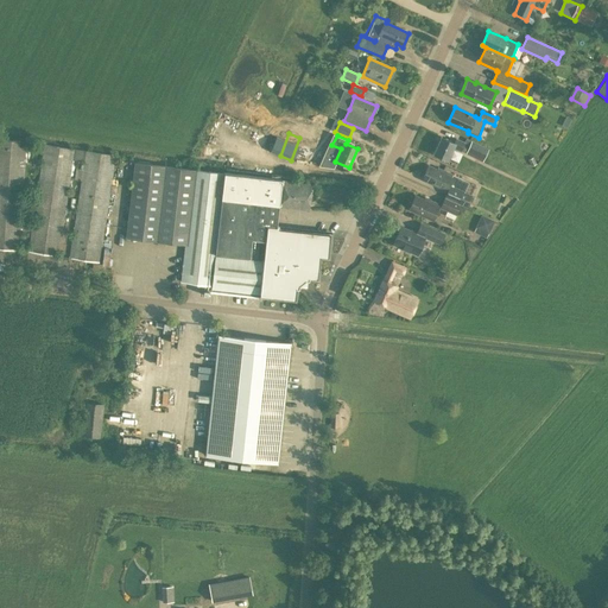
[(455,138),(453,143),(441,137),(434,153),(448,160),(453,149),(460,152),(461,151),(482,162),(488,150),(467,138),(464,143),(455,138)]
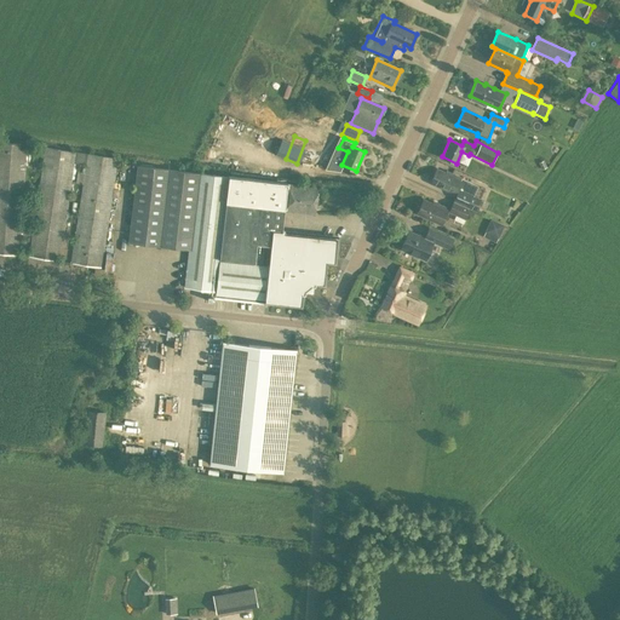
[(0,254),(19,256),(27,144),(0,142),(0,254)]
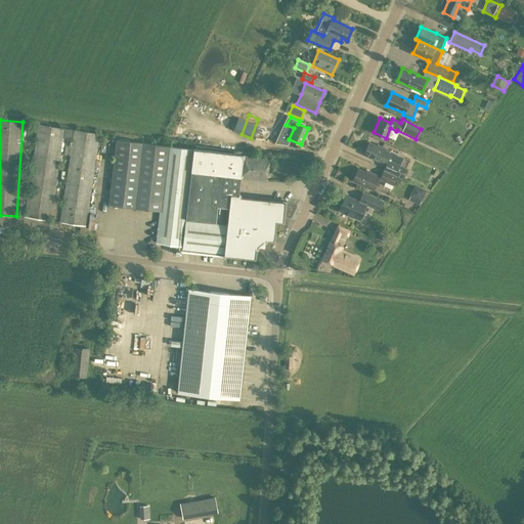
[(59,222),(85,226),(99,134),(75,130),(75,129),(63,128),(38,124),(25,217),(50,221),(62,138),(72,139),(59,222)]
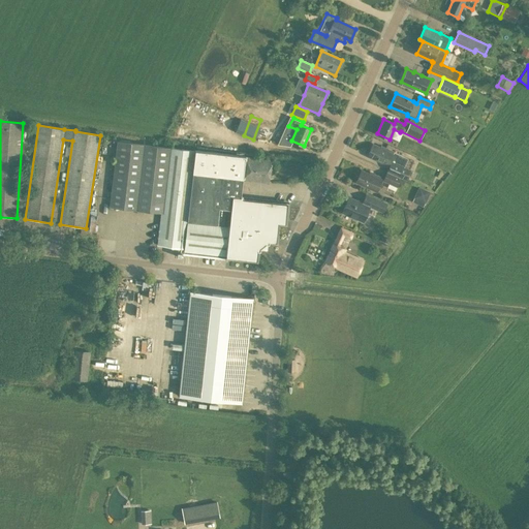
[(162,213),(169,148),(117,142),(110,207),(161,213),(162,213)]
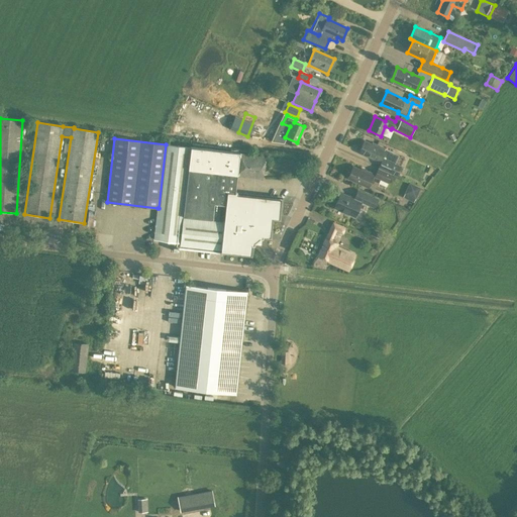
[(399,154),(386,149),(372,142),(372,144),(364,140),(358,152),(380,162),(378,167),(392,174),(397,176),(402,166),(395,163),(399,154)]
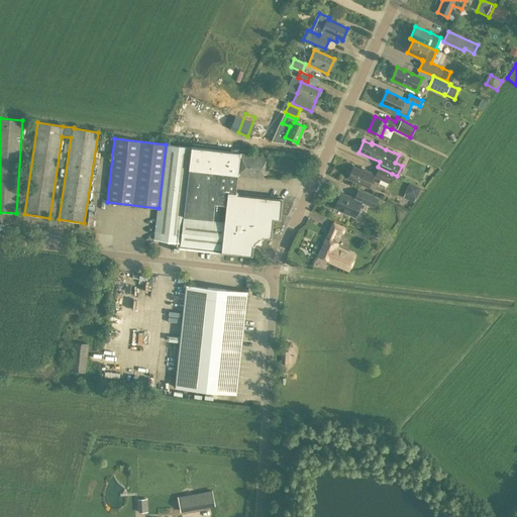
[(191,147),(166,144),(159,208),(158,208),(154,233),(153,240),(180,243),(180,245),(251,253),(253,236),(264,237),(264,235),(271,235),(273,217),(280,217),(282,198),(235,193),(240,152),(191,147)]
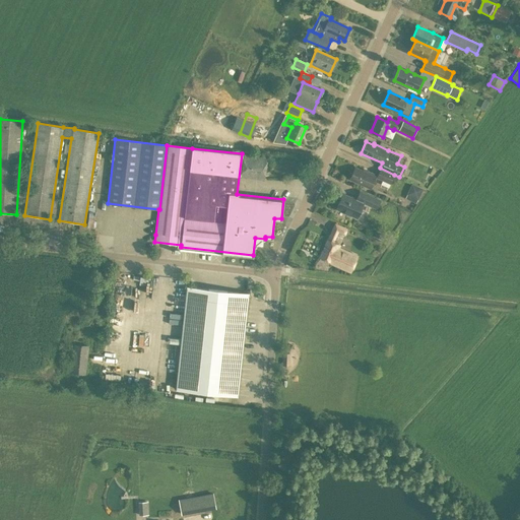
[(267,157),(242,154),(239,177),(264,180),(267,157)]
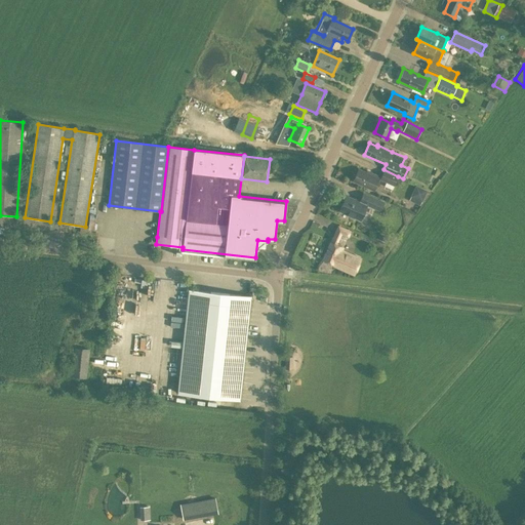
[(384,169),(380,177),(366,170),(365,172),(358,168),(352,180),(374,191),(379,179),(393,186),(398,176),(384,169)]
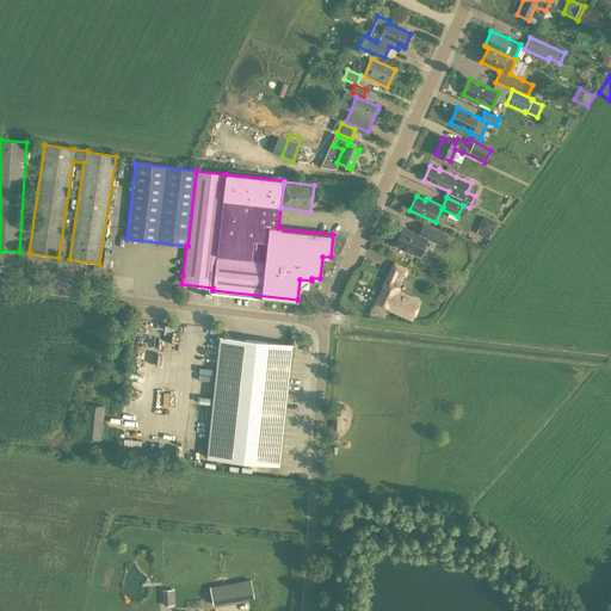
[(489,238),(497,220),(483,214),(476,233),(489,238)]
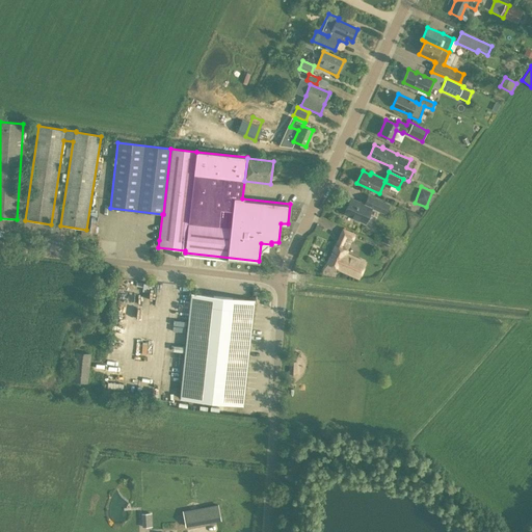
[(365,223),(372,209),(364,205),(350,198),(343,214),(365,223)]
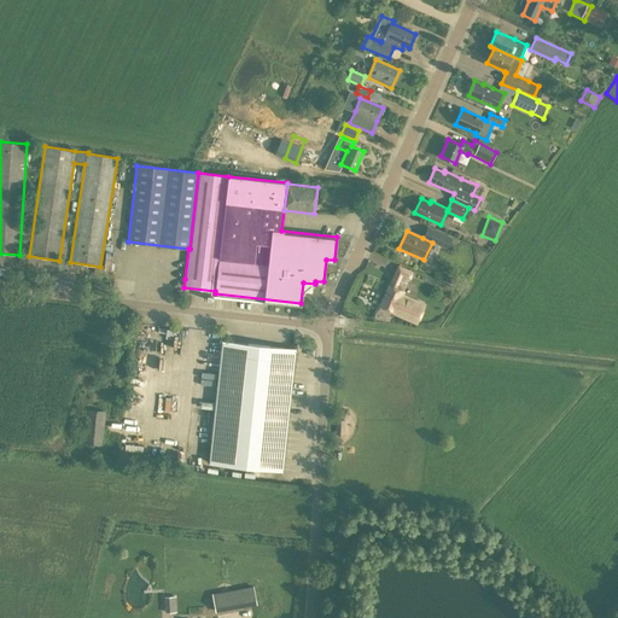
[(453,238),(439,232),(433,244),(448,250),(453,238)]
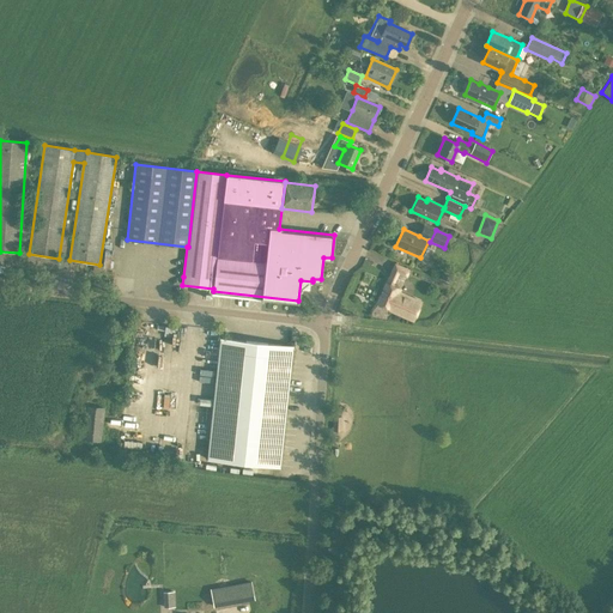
[(389,274),(386,283),(376,303),(390,309),(389,310),(413,321),(422,302),(399,291),(400,289),(405,278),(406,278),(410,269),(394,262),(389,274)]
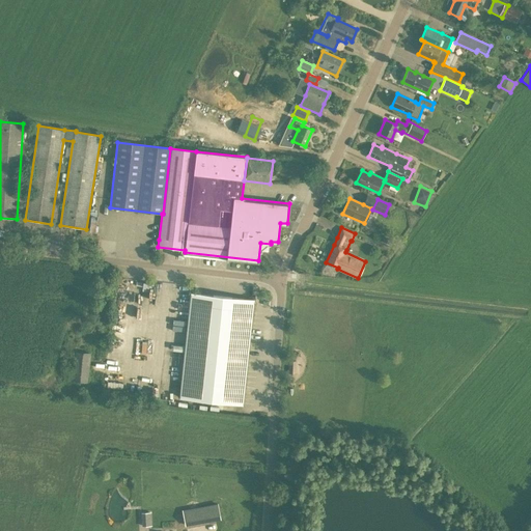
[(253,300),(191,292),(178,397),(241,404),(253,300)]
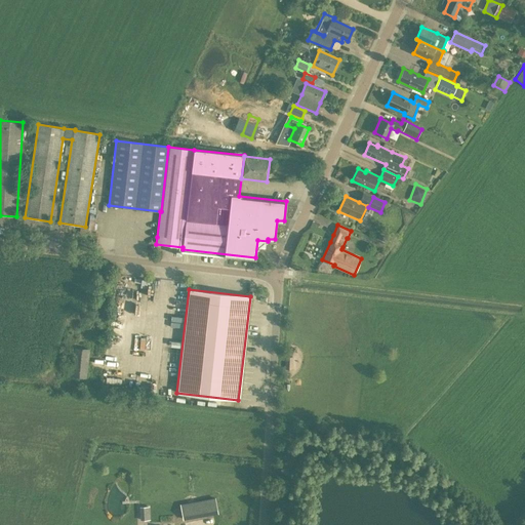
[(86,378),(89,349),(73,348),(70,376),(86,378)]
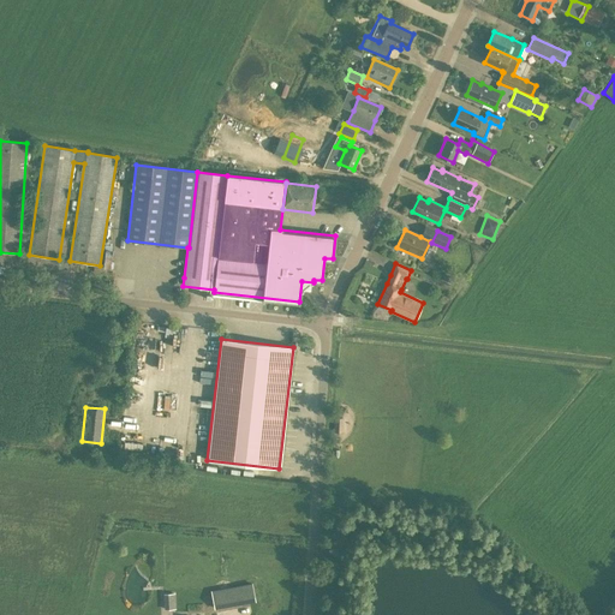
[(334,417),(334,433),(344,433),(344,418),(334,417)]
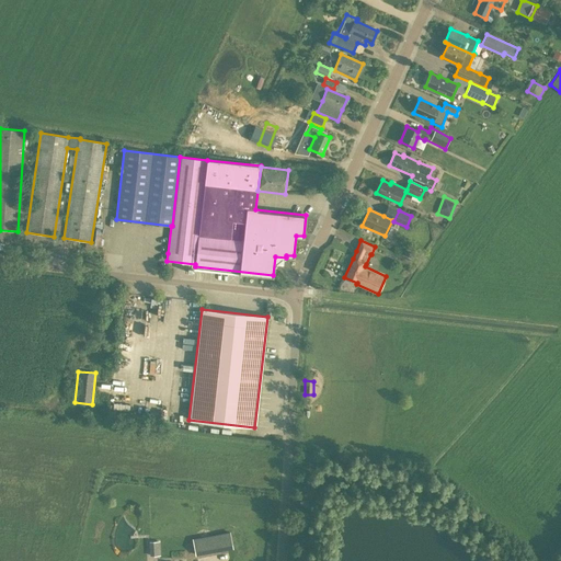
[(196,554),(232,548),(229,533),(193,539),(196,554)]
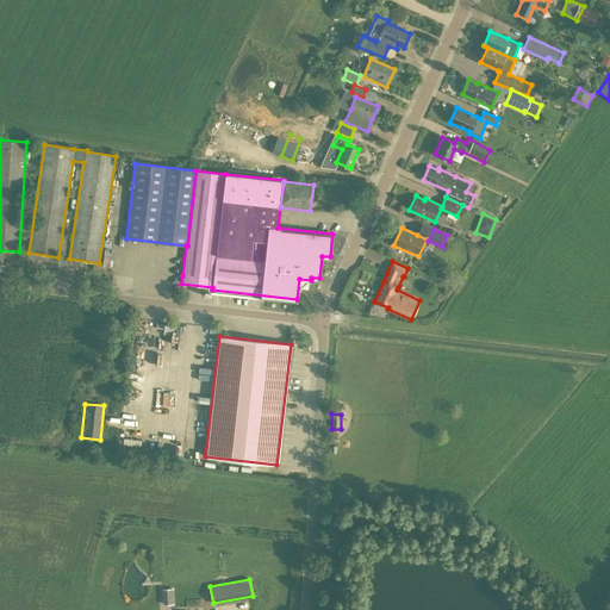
[(174,603),(174,587),(162,587),(162,603),(174,603)]
